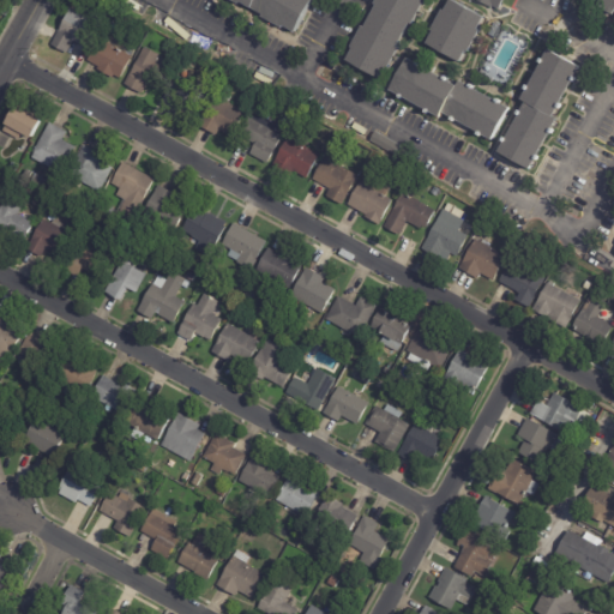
[(236,2),(230,0),(312,0),(295,32),(284,26),(283,28),(265,18),(266,16),(241,2),(240,5),(236,2)]
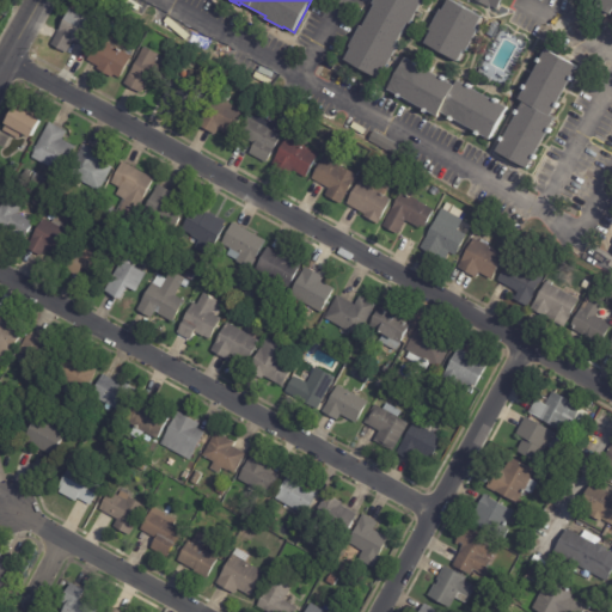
[(416,6),(407,23),(404,22),(391,44),(395,46),(385,63),(383,63),(374,78),(342,59),(348,47),(346,46),(357,25),(360,26),(372,4),(369,2),(371,0),(415,0),(415,1),(418,2),(416,6)]
